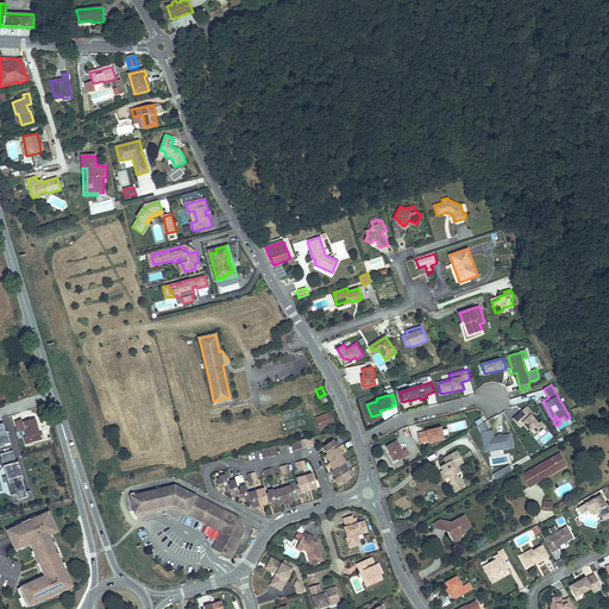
[(527,407),(514,419),(520,427),(525,424),(531,432),(529,432),(534,438),(539,434),(546,427),(541,421),(539,424),(531,415),(533,413),(527,407)]
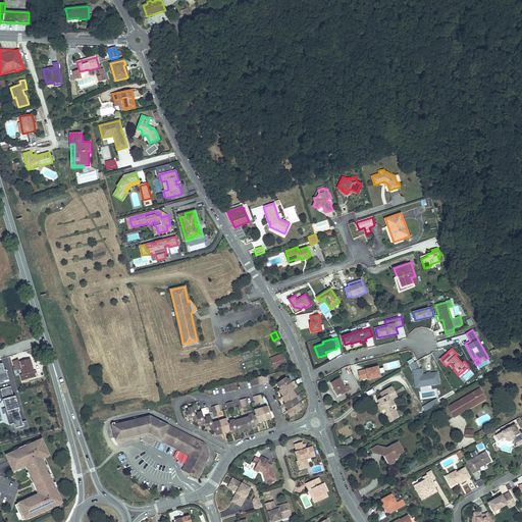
[(327,355),(329,360),(338,356),(336,351),(327,355)]
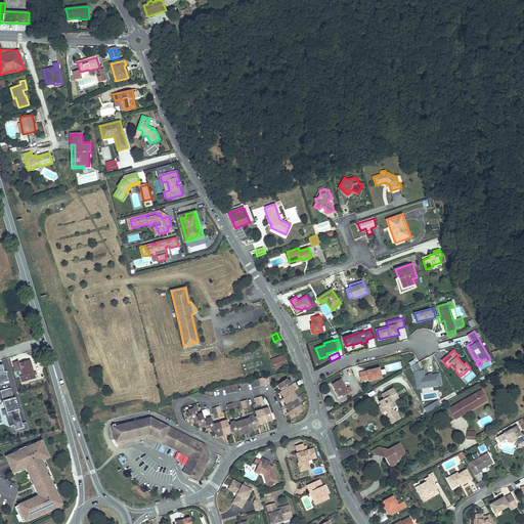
[(276,363),(274,364),(276,369),(289,364),(285,354),(274,358),(276,363)]
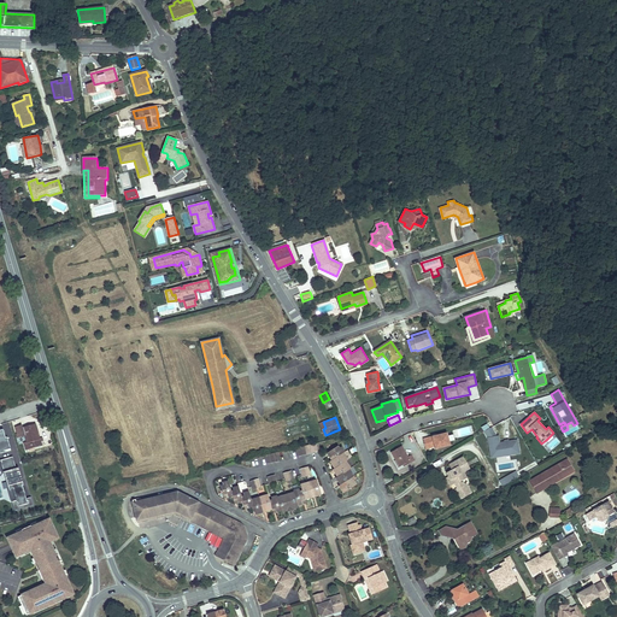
[(24,425),(17,428),(19,438),(27,435),(28,442),(25,444),(27,450),(30,450),(31,453),(36,451),(36,447),(43,445),(37,424),(24,428),(24,425)]
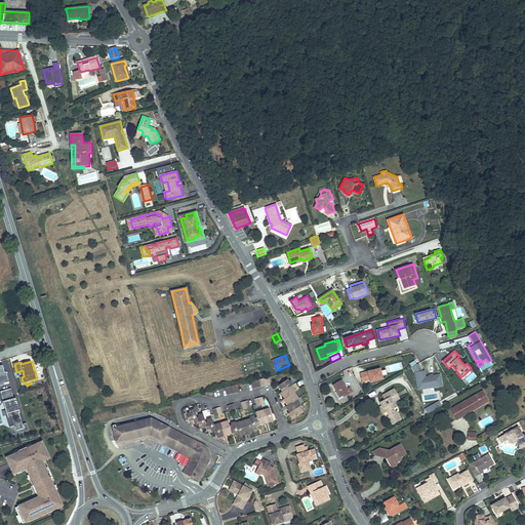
[(418,364),(412,367),(415,372),(418,390),(443,386),(441,374),(426,376),(425,370),(422,370),(418,364)]
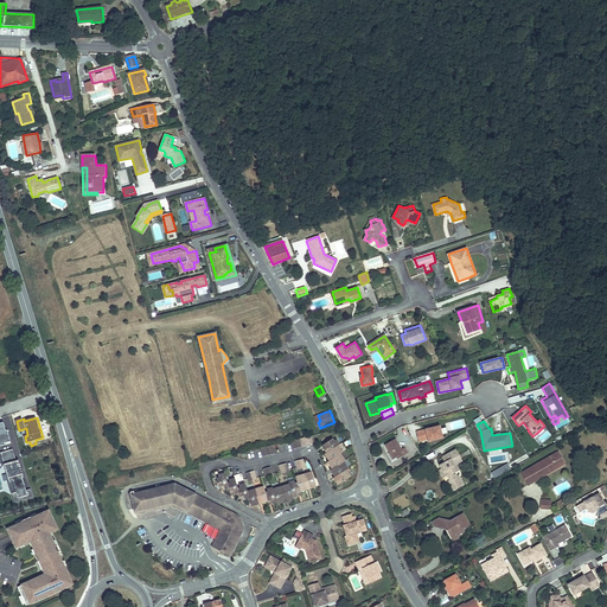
[(426,430),(425,428),(416,430),(419,440),(427,439),(428,440),(442,436),(441,434),(440,428),(440,426),(429,428),(430,429),(426,430)]
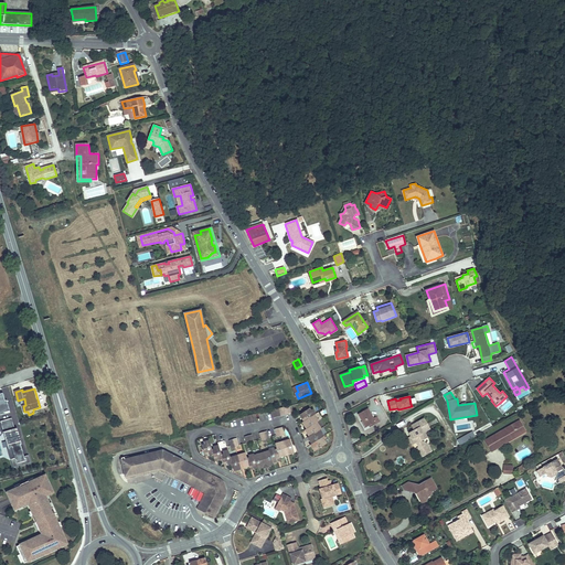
[(313,415),(315,414),(312,408),(310,409),(309,408),(300,414),(302,416),(300,417),(304,422),(312,416),(313,415)]
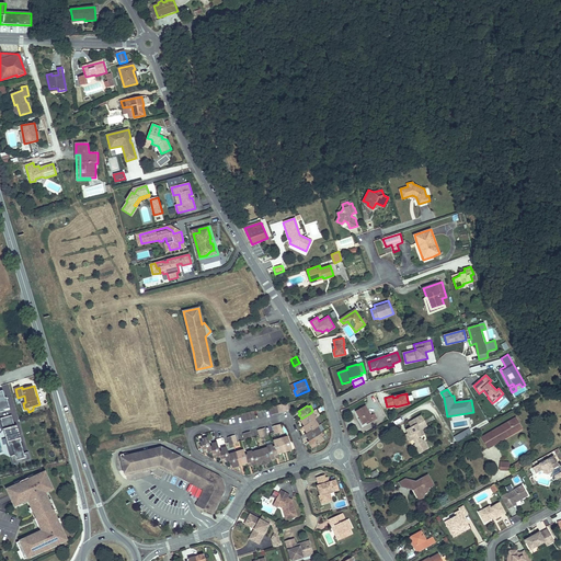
[(366,405),(355,411),(363,424),(368,421),(369,423),(377,419),(375,413),(371,415),(366,405)]
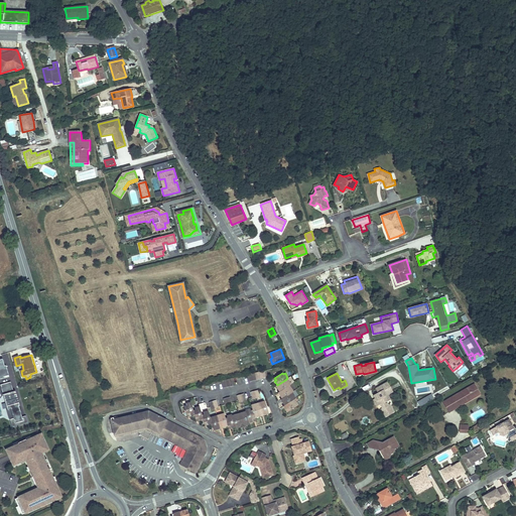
[(278,387),(277,388),(279,392),(287,387),(288,386),(290,385),(287,380),(286,381),(285,380),(277,385),(278,387)]
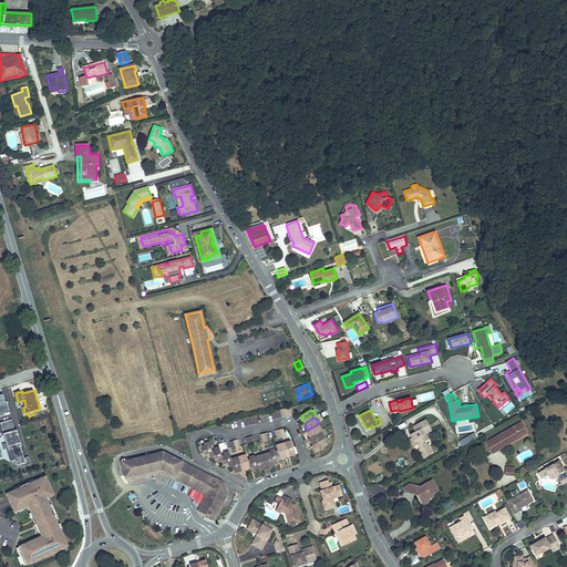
[(1,423),(12,470),(30,465),(29,456),(23,457),(17,430),(14,431),(12,420),(1,423)]
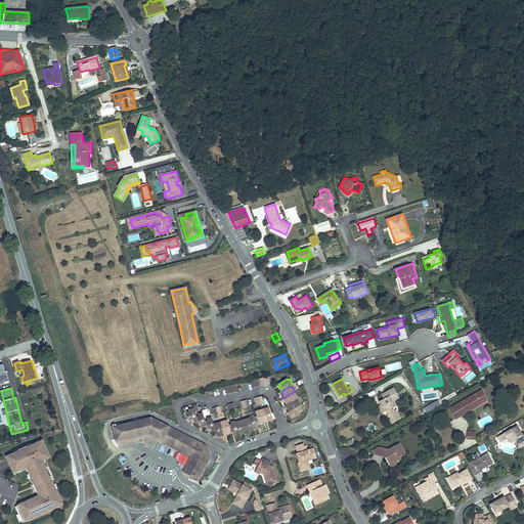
[(393,388),(384,393),(387,398),(385,399),(380,401),(382,404),(379,405),(385,417),(389,415),(394,411),(392,407),(395,405),(393,400),(398,397),(393,388)]
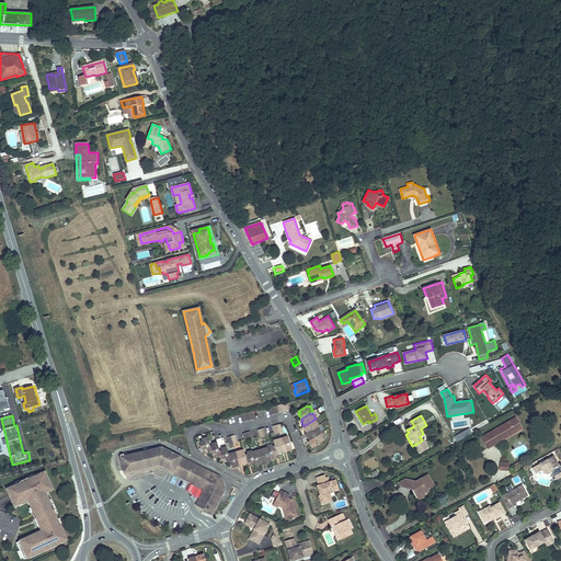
[(490,435),(489,433),(482,437),(488,447),(494,444),(493,442),(506,434),(505,433),(510,431),(512,434),(522,427),(518,423),(516,424),(513,419),(496,428),(497,431),(490,435)]
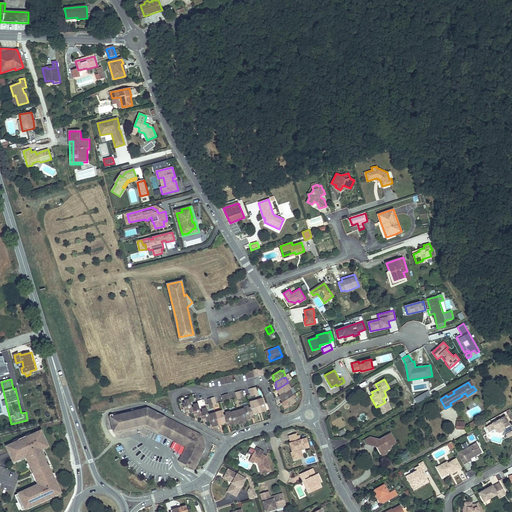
[(278,390),(277,391),(280,395),(287,391),(289,389),(290,388),(287,384),(286,385),(285,384),(277,389),(278,390)]
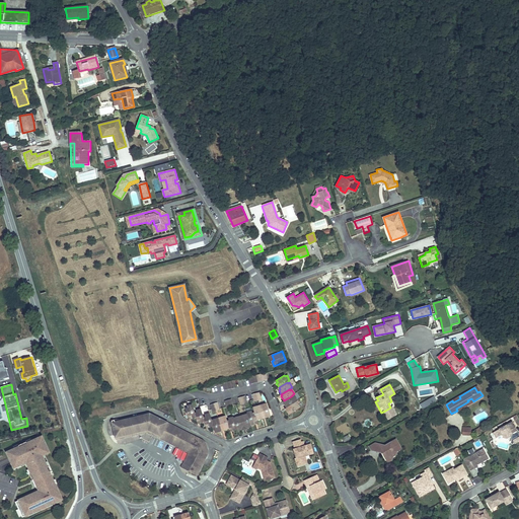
[(295,401),(297,400),(294,396),(292,397),(291,396),(284,400),(285,402),(283,403),(286,408),(293,402),(295,401)]
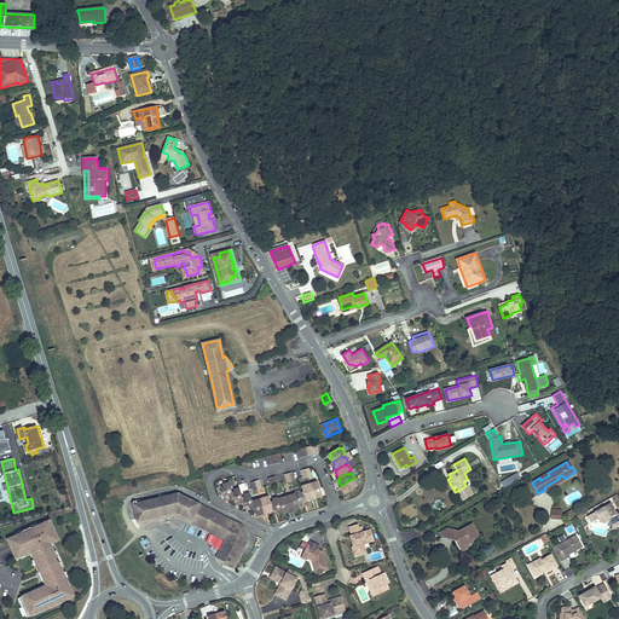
[(518,473),(502,482),(504,487),(521,478),(518,473)]
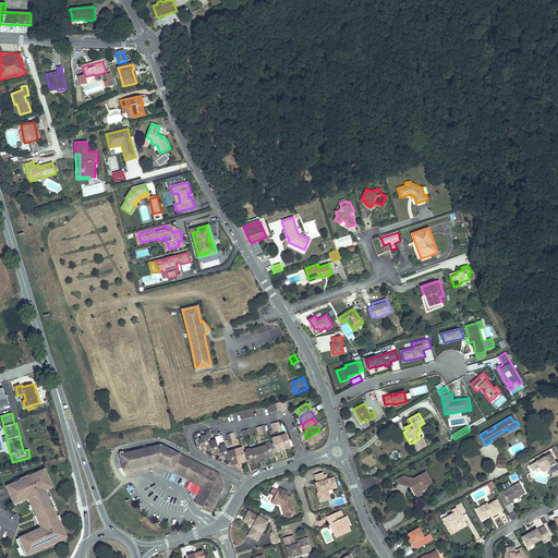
[(492,441),(509,432),(507,428),(502,431),(504,432),(490,439),(492,441)]
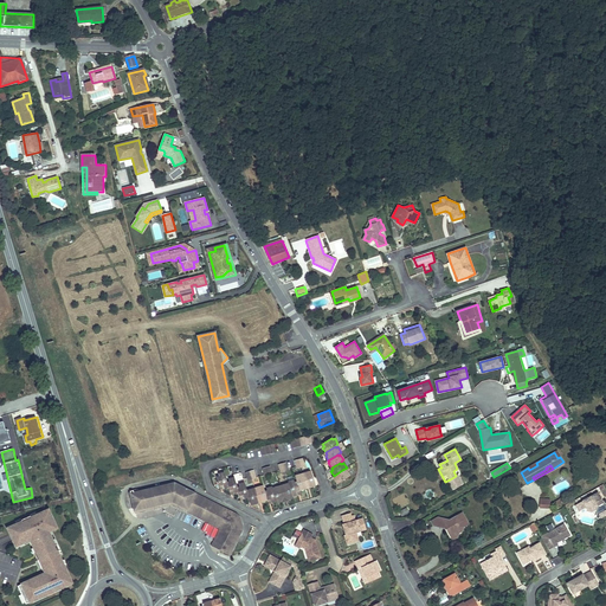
[(310,470),(304,472),(305,475),(303,475),(307,487),(309,485),(310,488),(315,485),(310,470)]
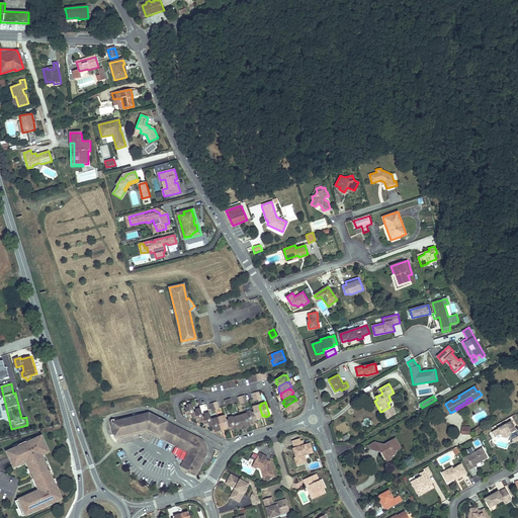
[(286,409),(285,410),(288,414),(298,407),(295,403),(293,404),(292,402),(285,407),(286,409)]
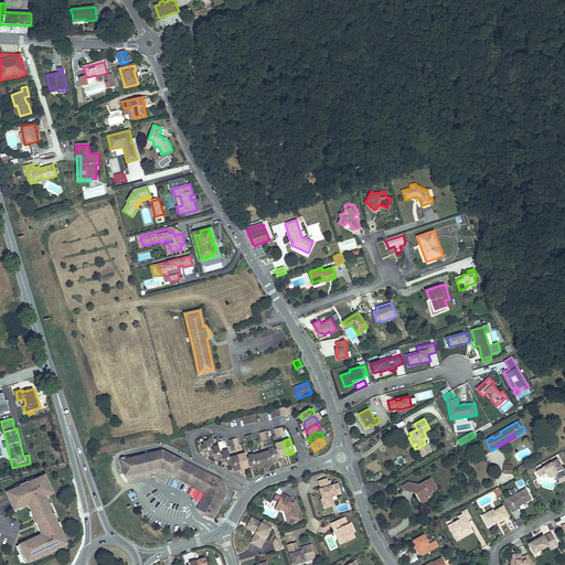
[(201,445),(204,455),(208,454),(208,455),(213,454),(211,449),(211,447),(209,440),(203,441),(204,444),(201,445)]
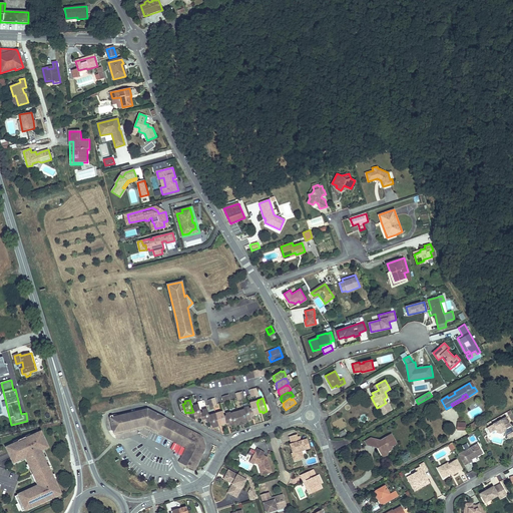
[(253,416),(258,414),(258,412),(260,412),(257,402),(254,403),(253,401),(249,402),(250,407),(253,416)]
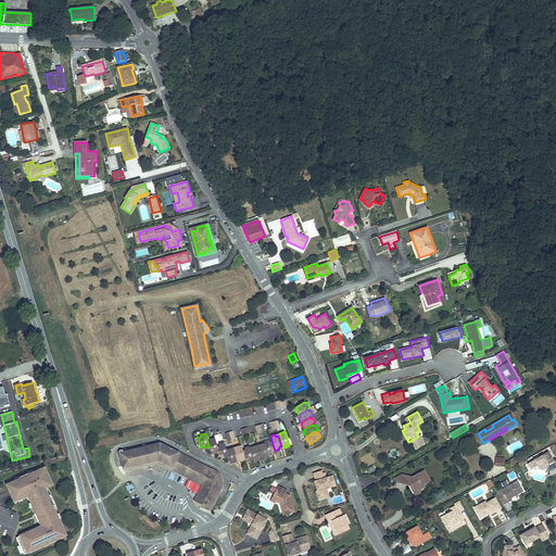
[(207,442),(210,446),(211,452),(214,451),(214,453),(218,451),(217,447),(216,445),(214,438),(210,440),(210,442),(207,442)]
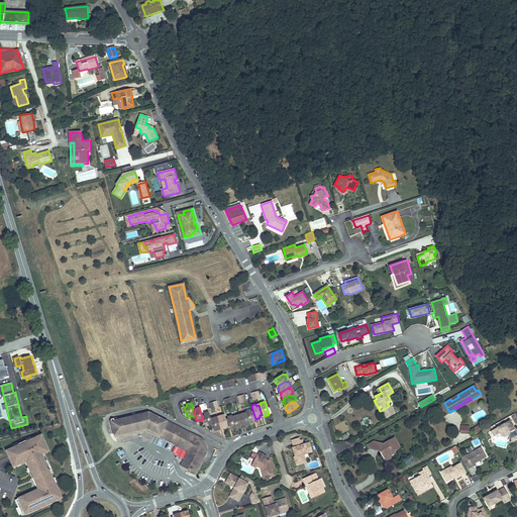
[(245,411),(245,412),(249,424),(253,422),(253,421),(255,420),(255,419),(252,410),(250,411),(250,409),(245,411)]
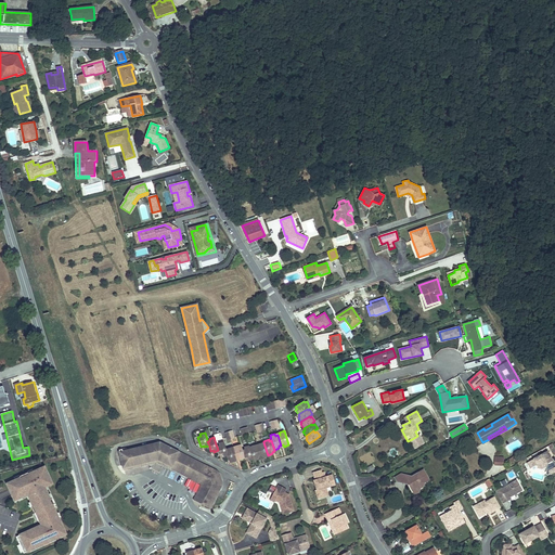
[(219,446),(217,447),(218,450),(220,455),(222,454),(223,456),(228,454),(226,449),(223,442),(218,443),(219,446)]
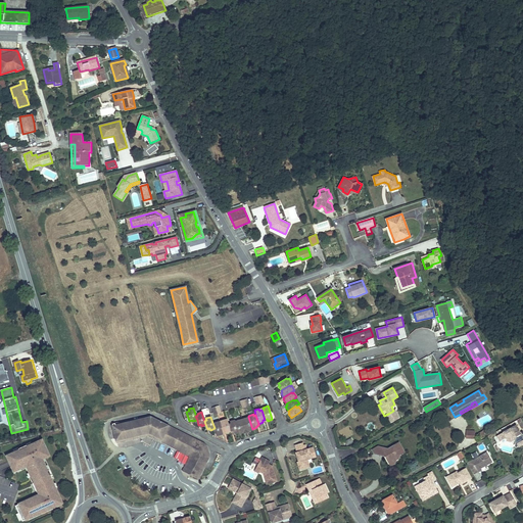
[(244,421),(242,421),(245,430),(247,430),(248,432),(252,430),(252,429),(248,417),(244,419),(244,421)]
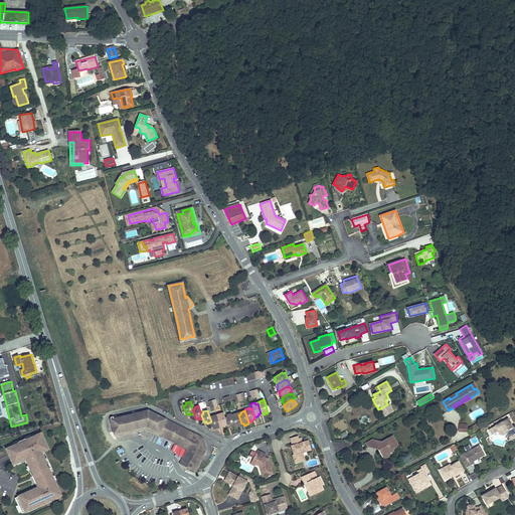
[(113,435),(145,426),(189,449),(181,466),(194,472),(205,450),(201,439),(147,411),(115,419),(115,417),(110,418),(113,435)]
